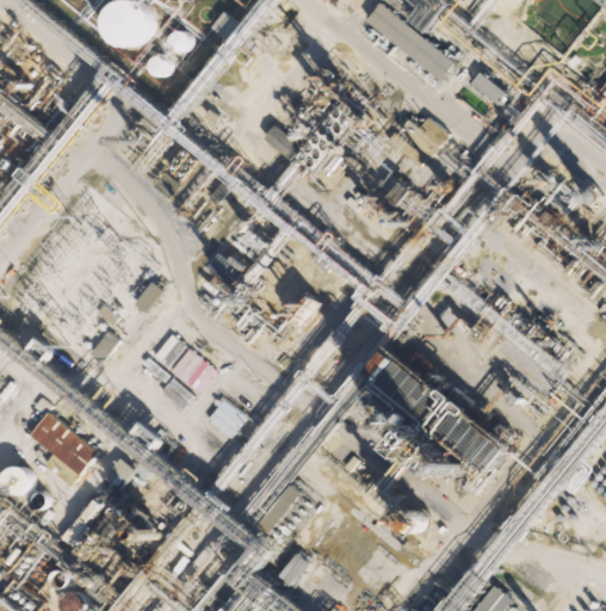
[(112,1),(100,8),(96,20),(97,34),(106,43),(118,48),(131,43),(140,34),(142,20),(136,8),(125,1),(112,1)]
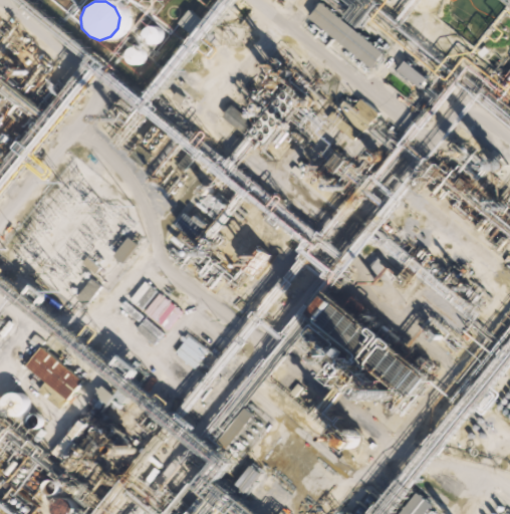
[(383,51),(319,2),(307,17),(369,67),(383,51)]
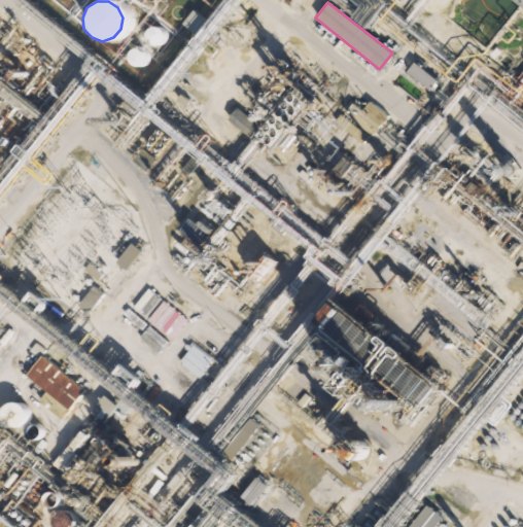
[(146,25),(142,27),(139,31),(139,36),(142,39),(145,42),(150,42),(154,39),(157,36),(157,31),(154,27),(150,25),(146,25)]
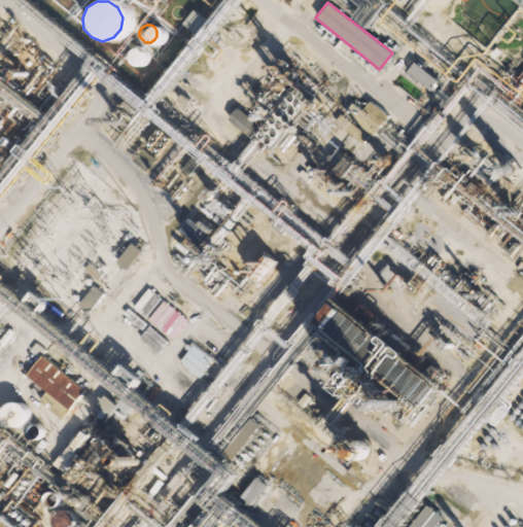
[(130,45),(126,47),(124,51),(124,56),(126,60),(130,62),(134,62),(138,60),(140,56),(140,51),(138,47),(134,45),(130,45)]
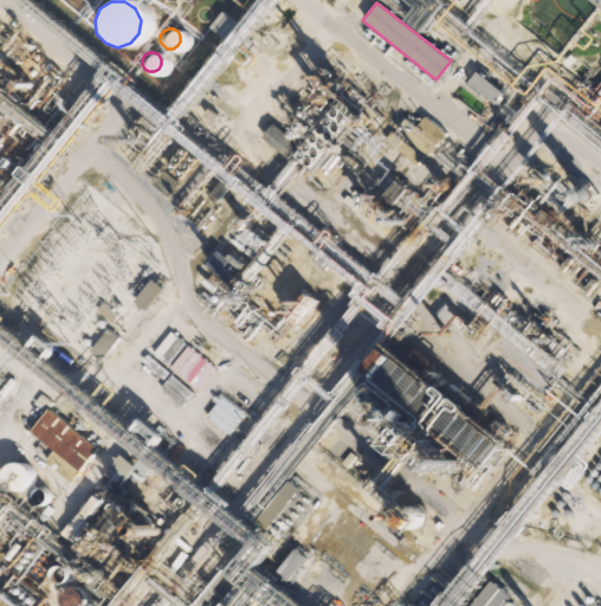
[(466,82),(492,104),(502,92),(475,71),(466,82)]
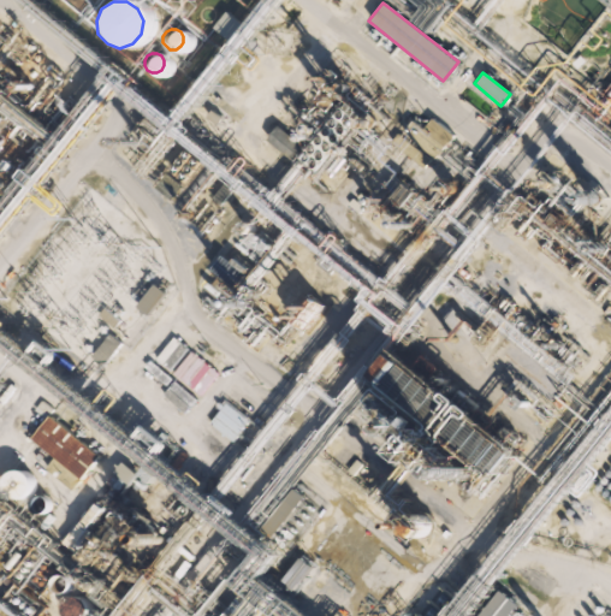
[(300,144),(276,125),(264,138),(289,159),(300,144)]
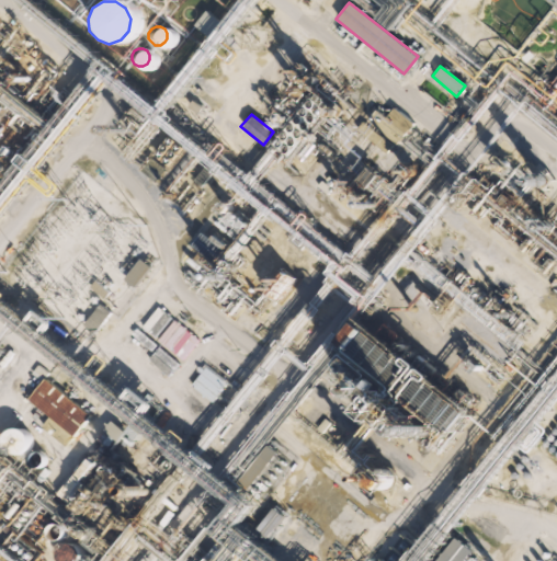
[(133,286),(150,266),(139,258),(123,277),(133,286)]
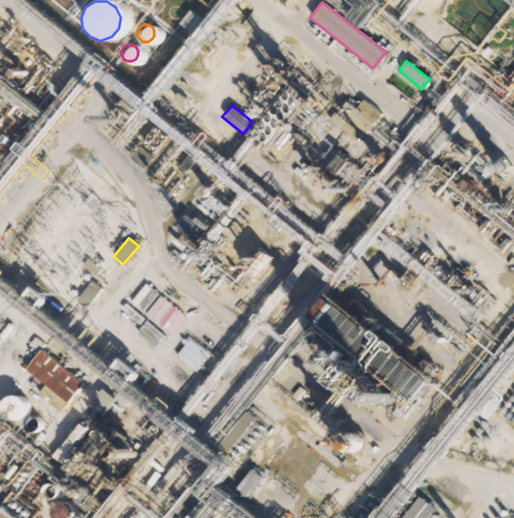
[(271,256),(255,245),(240,267),(257,278),(271,256)]
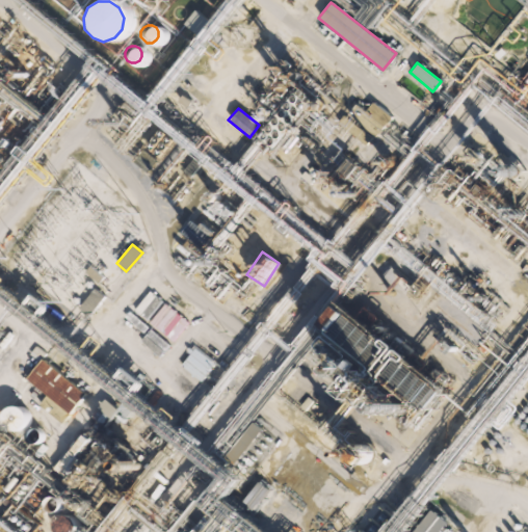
[(450,387),(389,340),(376,340),(376,333),(346,310),(340,317),(337,317),(334,322),(334,341),(332,345),(332,349),(338,349),(337,342),(342,342),(355,352),(355,355),(346,368),(346,372),(352,377),(352,387),(368,387),(370,389),(390,389),(390,396),(400,396),(405,390),(431,410),(450,387)]
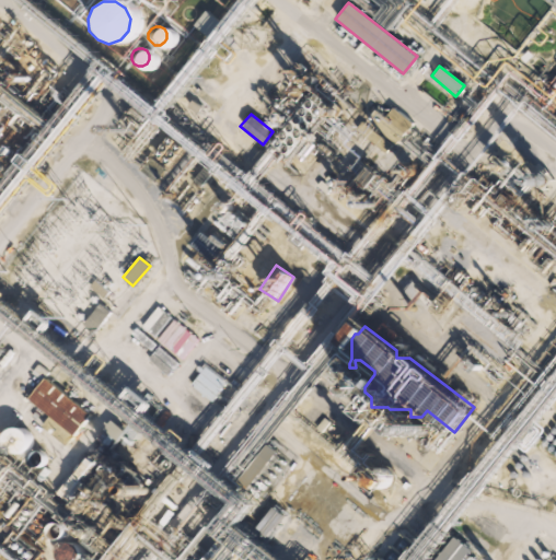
[(188,384),(209,401),(224,383),(204,365),(188,384)]
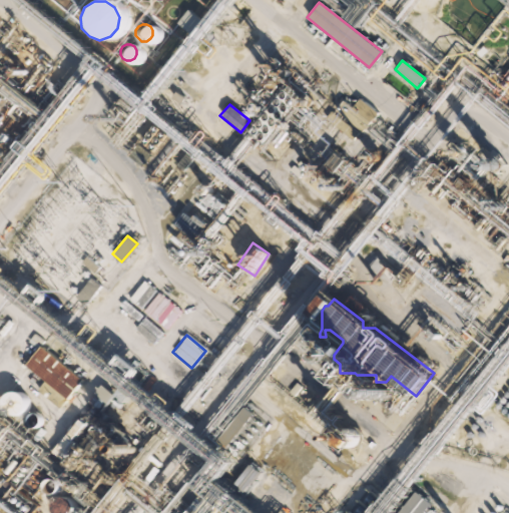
[(78,375),(63,394),(21,361),(36,342),(78,375)]
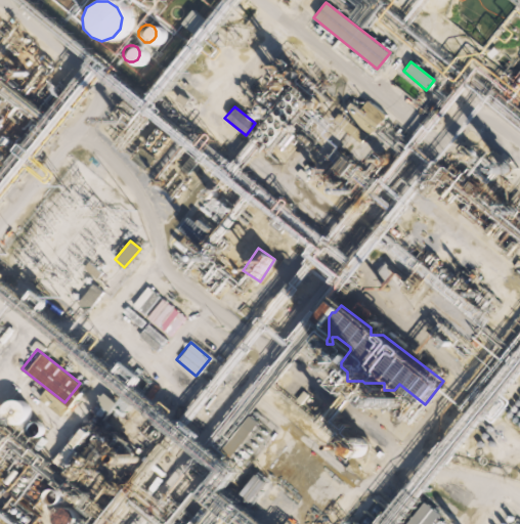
[(50,460),(65,474),(98,438),(115,453),(124,443),(103,424),(120,407),(103,392),(81,416),(87,422),(50,460)]
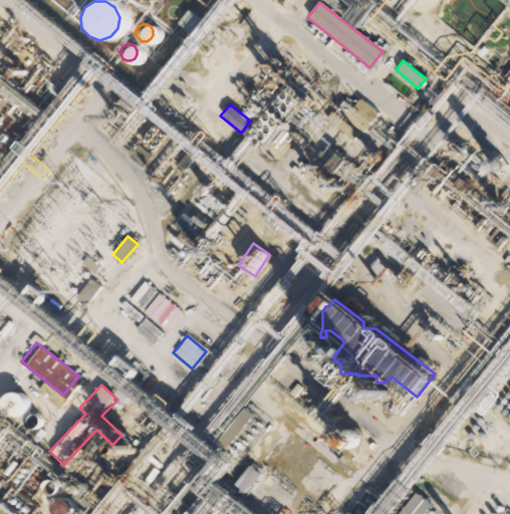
[(4,392),(0,395),(0,411),(5,414),(11,414),(16,410),(19,405),(18,400),(15,395),(10,392),(4,392)]
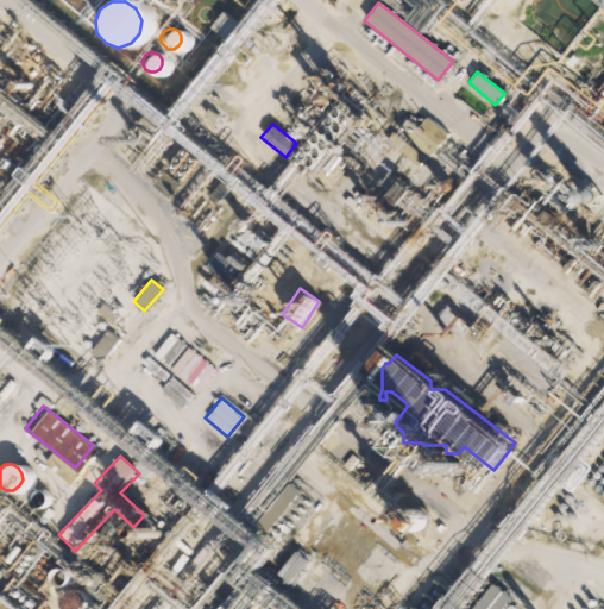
[(275,521),(300,491),(289,483),(264,512),(275,521)]
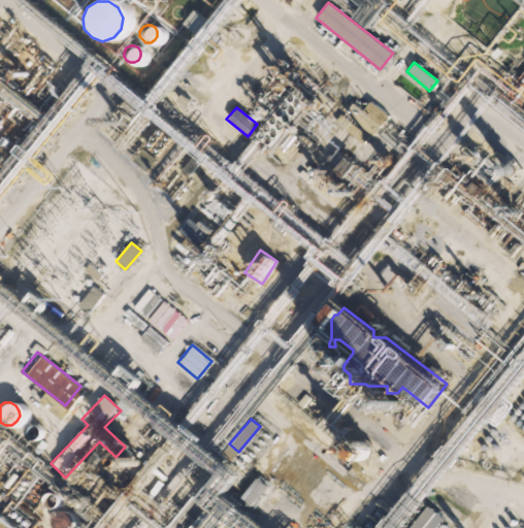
[(241,496),(252,503),(265,485),(255,477),(241,496)]
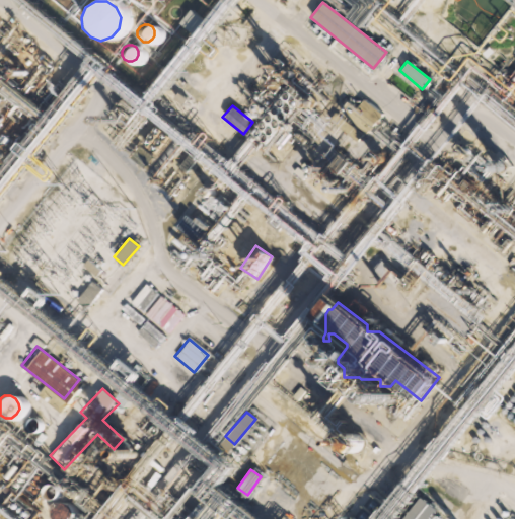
[(396,518),(414,498),(429,510),(421,518),(396,518)]
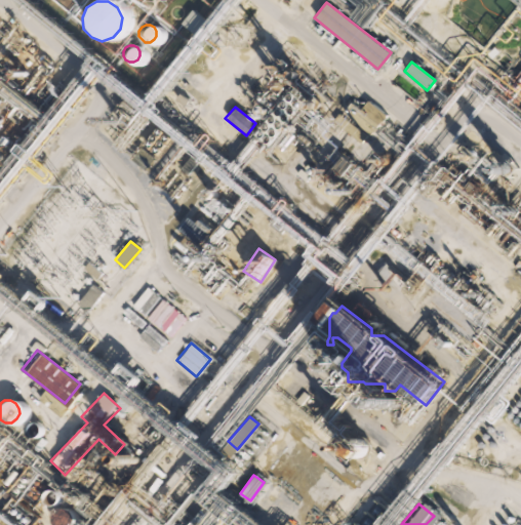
[(53,509),(52,524),(73,524),(74,510),(53,509)]
